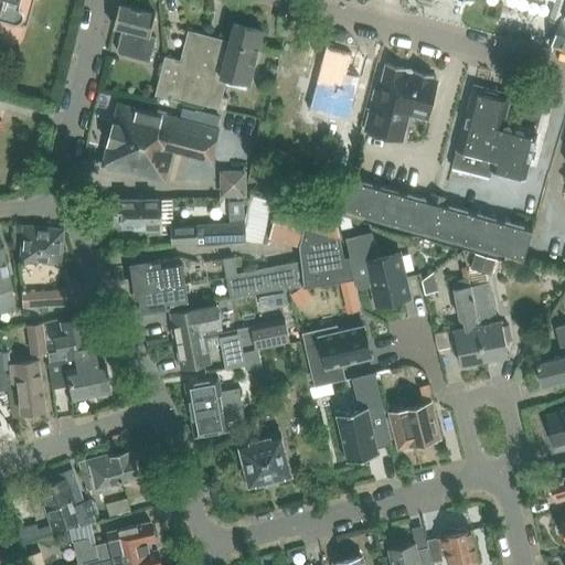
[(0,0),(0,21),(17,27),(21,24),(23,19),(23,13),(16,7),(17,0),(0,0)]
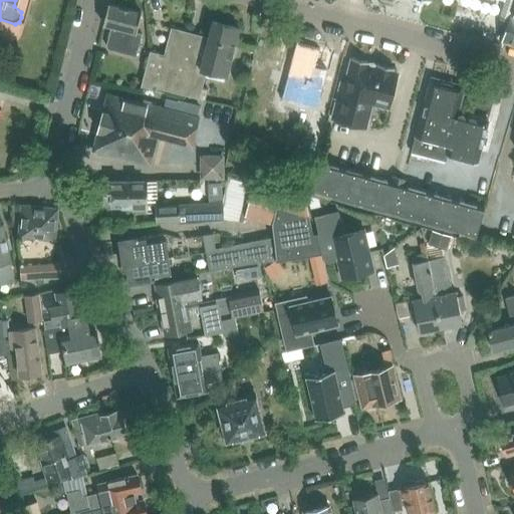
[(513,0),(505,0),(499,18),(508,22),(502,41),(513,44),(513,0)]
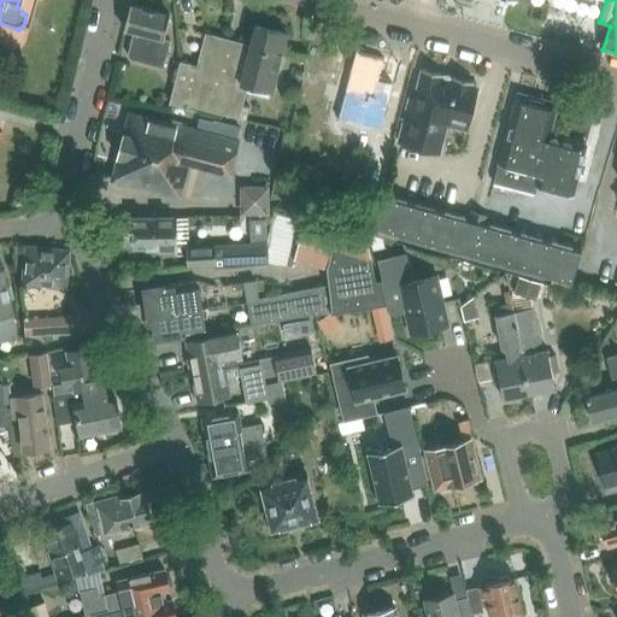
[(130,6),(124,30),(133,33),(125,57),(164,66),(164,64),(170,41),(164,40),(170,16),(130,6)]
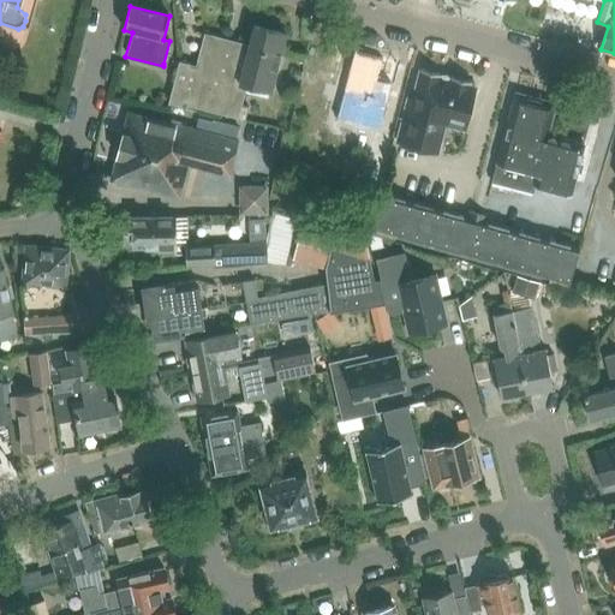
[(248,53),(239,85),(246,87),(270,94),(286,34),(255,27),(248,53)]
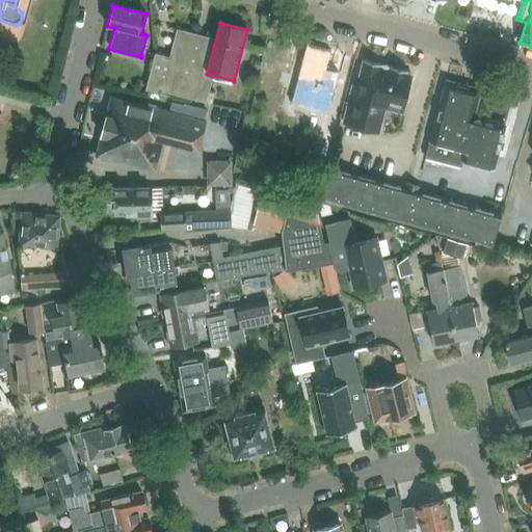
[(155,52),(150,74),(165,78),(162,90),(191,99),(200,68),(186,64),(192,40),(193,33),(177,29),(176,34),(170,56),(155,52)]
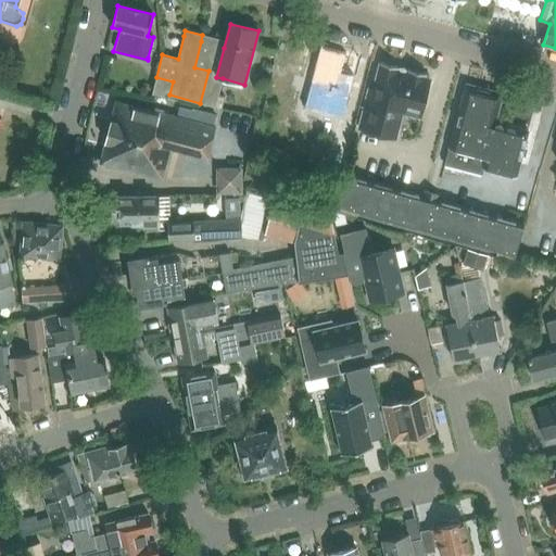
[(201,41),(194,67),(209,71),(200,103),(222,109),(225,98),(218,97),(223,78),(216,77),(224,48),(201,41)]
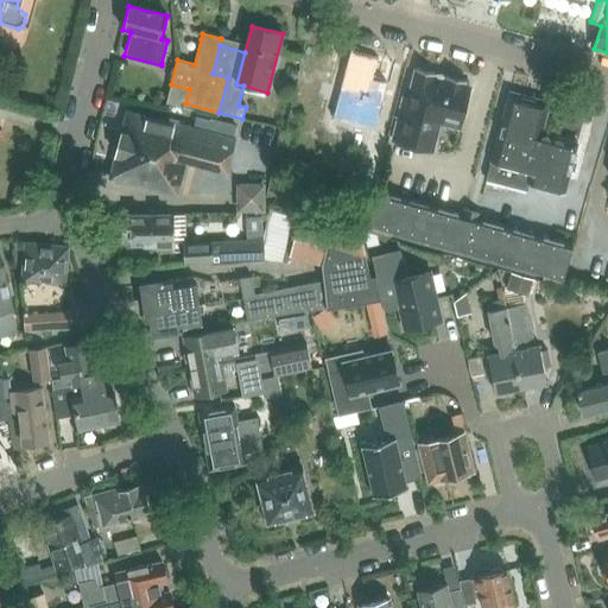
[(333,118),(374,130),(386,83),(373,80),(378,58),(350,51),(333,118)]
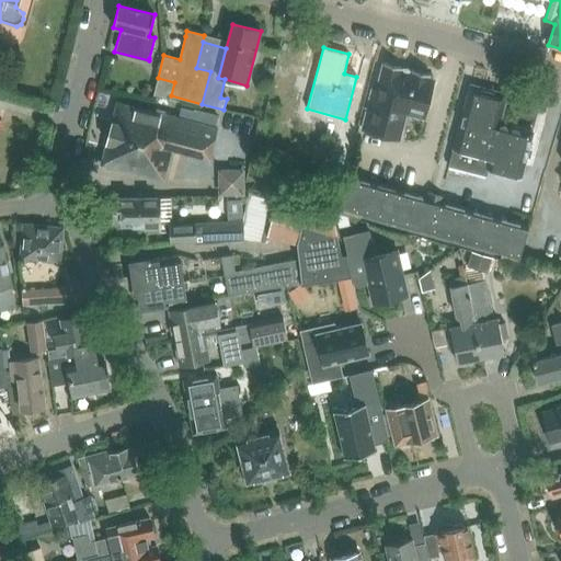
[(431,75),(409,69),(384,64),(376,92),(371,91),(362,130),(392,138),(398,112),(424,118),(433,80),(430,79),(431,75)]
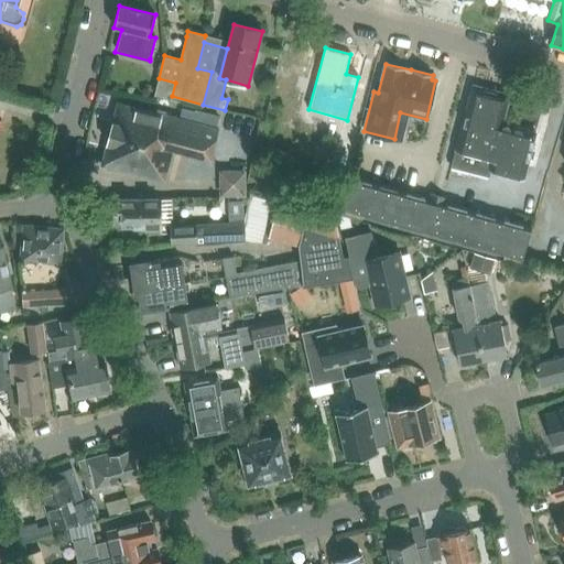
[(155,91),(154,94),(171,99),(172,96),(175,83),(159,78),(155,91)]
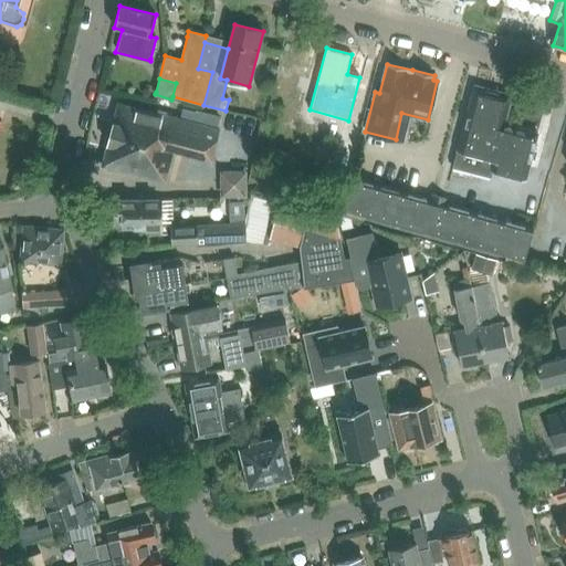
[(490,173),(525,182),(537,134),(503,124),(511,95),(474,85),(457,153),(493,161),(490,173)]
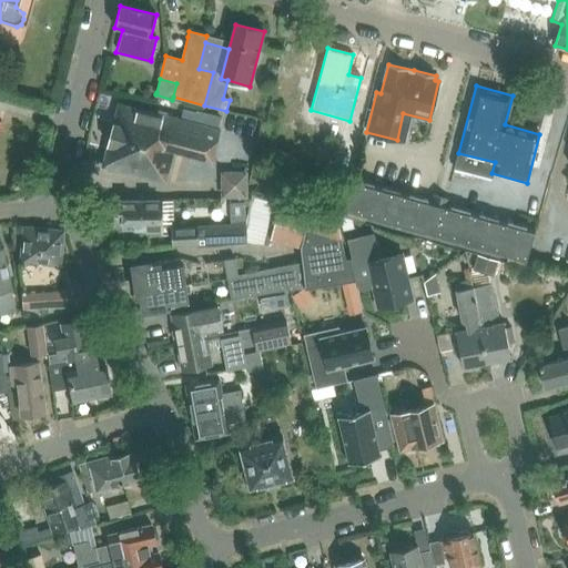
[(215,152),(221,130),(119,103),(103,165),(164,182),(175,142),(215,152)]
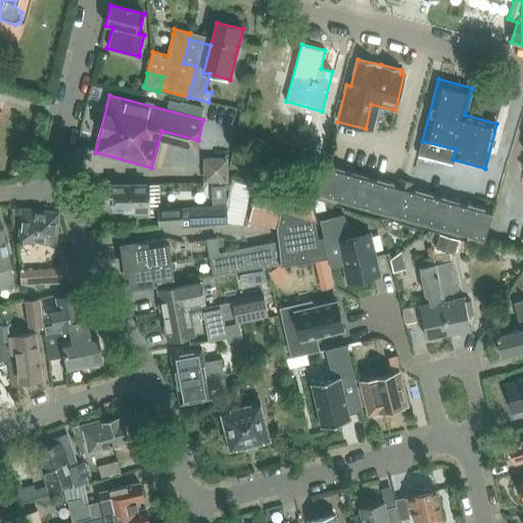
[(270,174),(273,160),(262,157),(258,171),(270,174)]
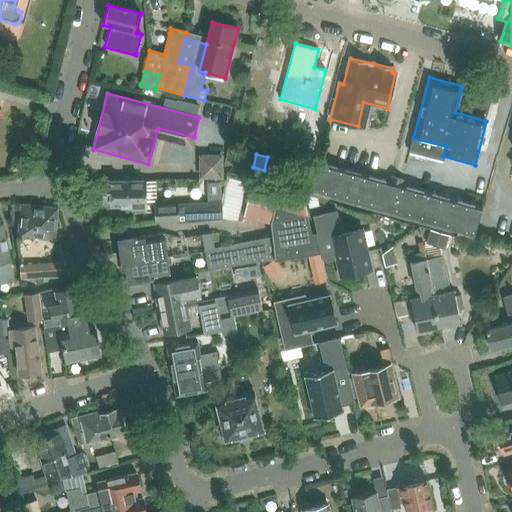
[(329,198),(384,214),(393,181),(316,159),(306,194),(327,201),(329,198)]
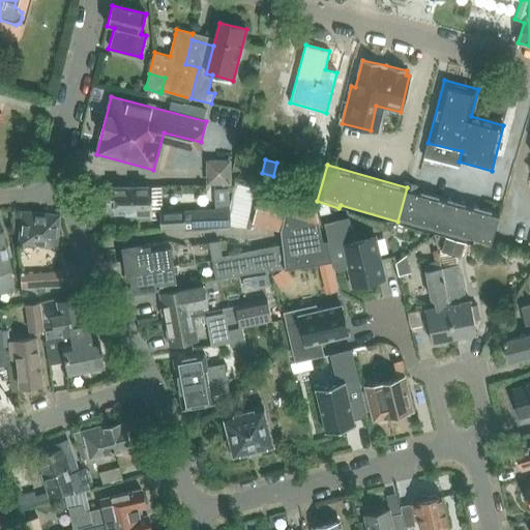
[(230,208),(230,223),(245,227),(256,187),(235,182),(230,208)]
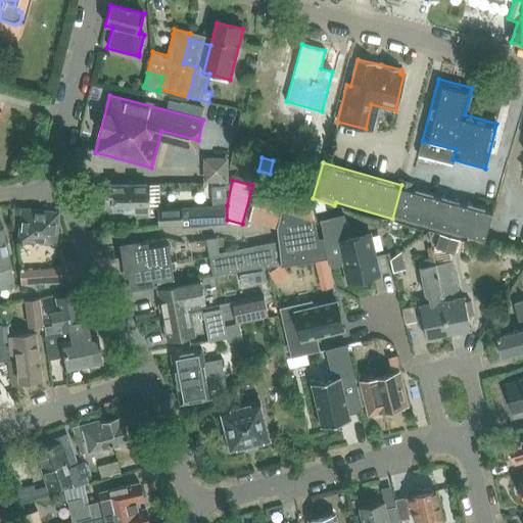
[(109,186),(109,188),(107,192),(107,197),(110,201),(110,203),(113,203),(113,211),(136,210),(136,215),(148,215),(148,216),(158,216),(158,209),(160,209),(159,185),(109,186)]
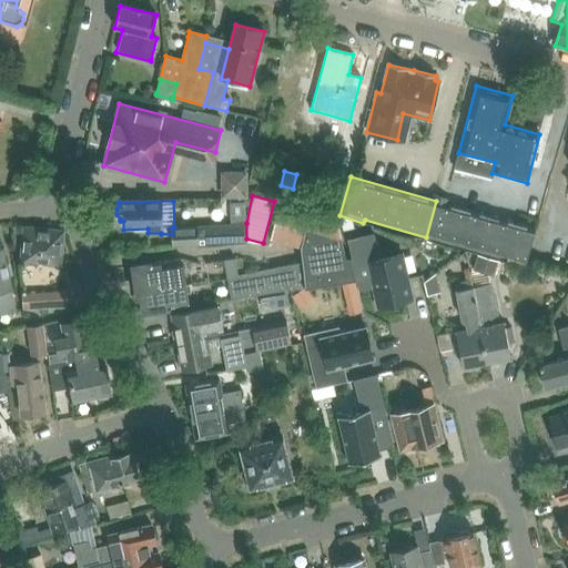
[(436,201),(426,237),(498,257),(525,264),(535,229),(436,201)]
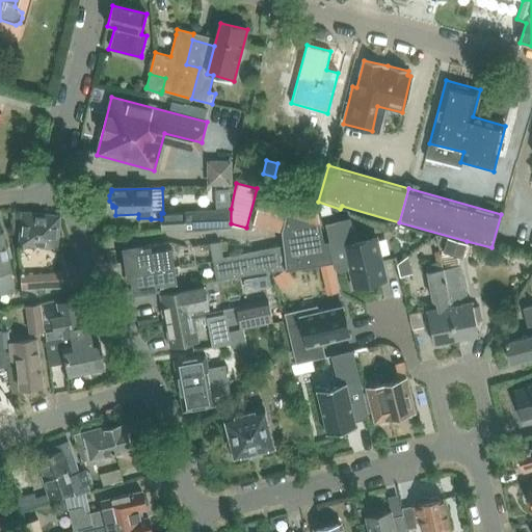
[(286,268),(286,270),(331,262),(327,241),(324,242),(320,223),(315,203),(263,190),(253,224),(283,232),(284,246),(223,259),(227,280),(248,275),(286,268)]
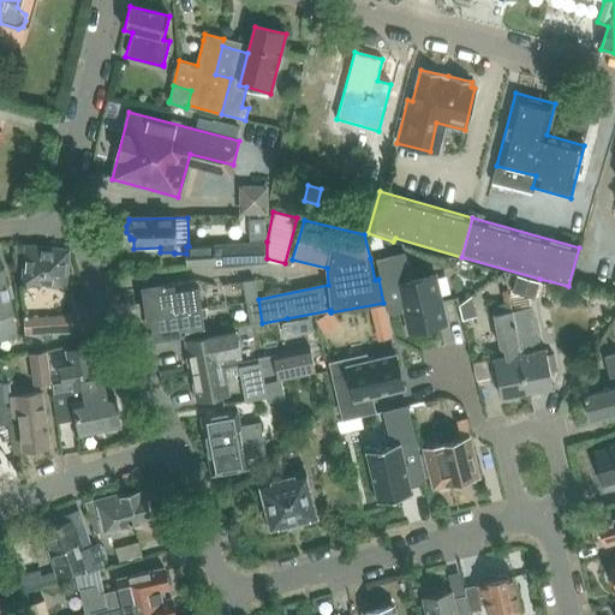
[(267,242),(214,245),(214,244),(189,246),(186,246),(186,254),(186,267),(214,266),(214,268),(267,264),(267,258),(267,242)]
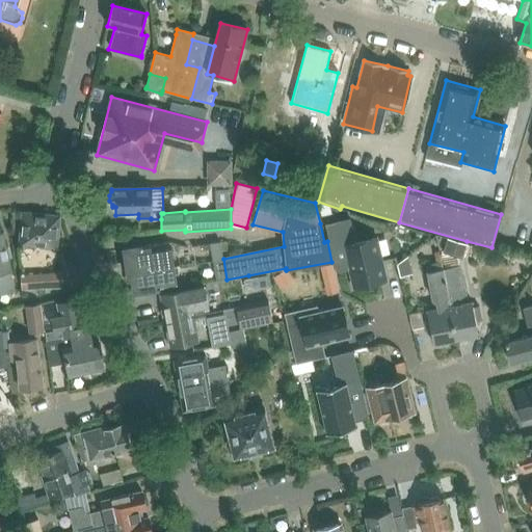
[(55,268),(57,250),(60,216),(22,213),(18,246),(21,273),(22,289),(63,287),(61,268),(55,268)]
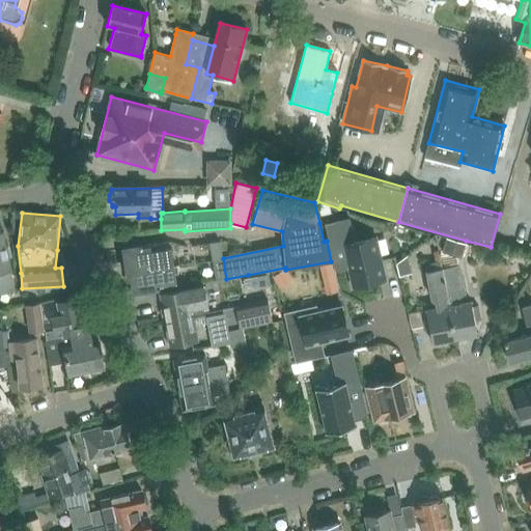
[(346,259),(350,269),(354,287),(384,280),(374,238),(354,243),(348,219),(324,224),(333,262),(346,259)]
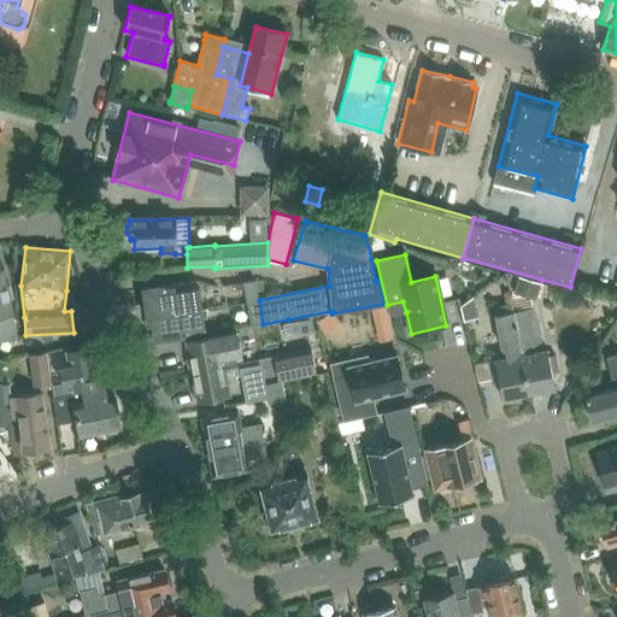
[(0,270),(0,341),(0,342),(17,339),(13,315),(15,315),(4,269),(0,270)]
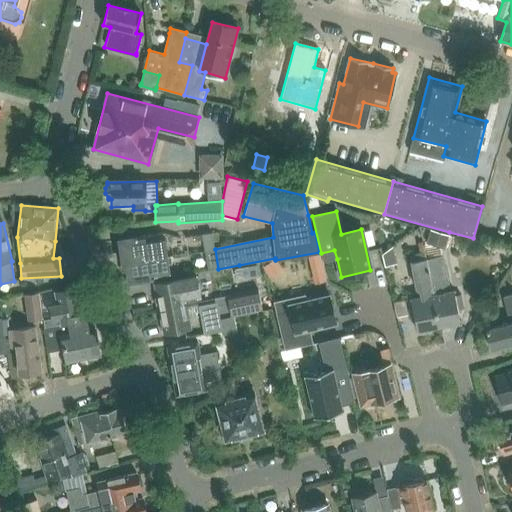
[(202,240),(204,251),(215,249),(212,231),(201,233),(201,235),(202,240)]
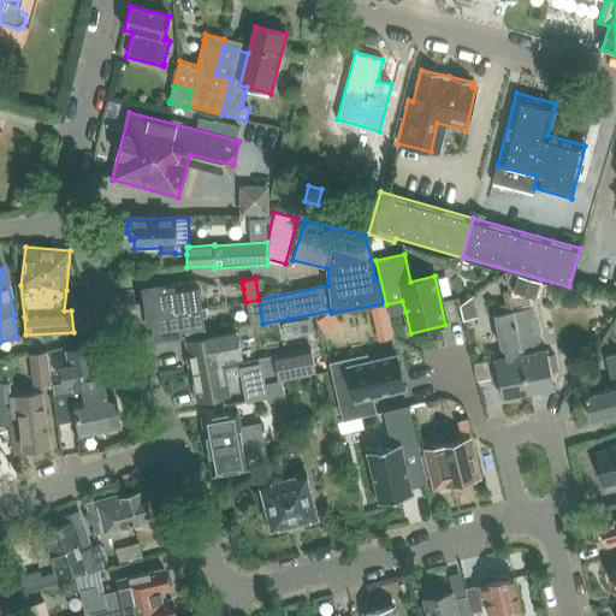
[(513,294),(535,300),(540,284),(517,278),(513,294)]
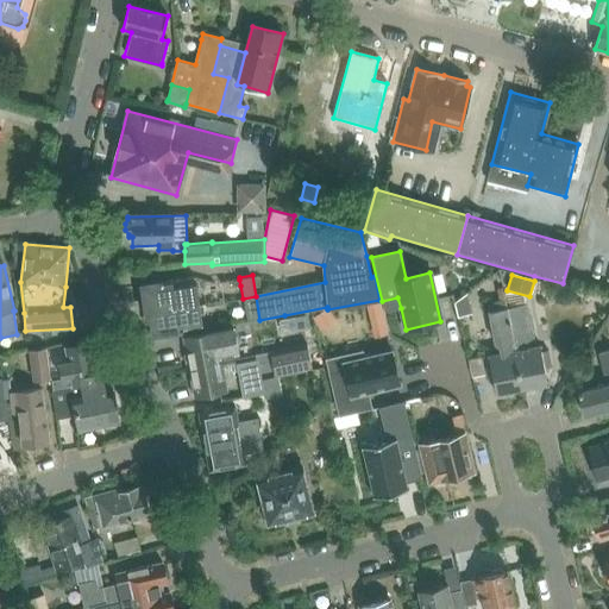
[(143,284),(146,311),(199,302),(195,277),(162,282),(143,284)]
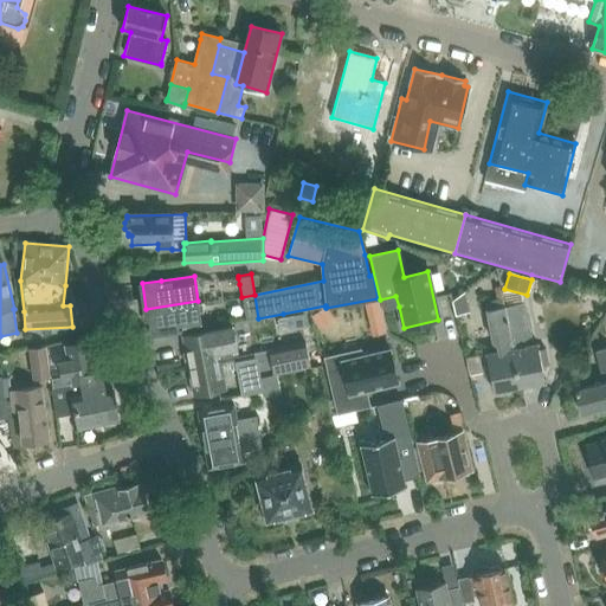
[(453,301),(458,317),(469,309),(464,294),(453,301)]
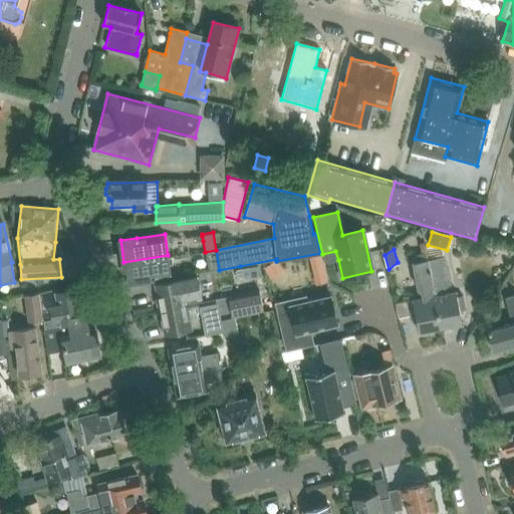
[(205,252),(209,270),(209,271),(219,270),(216,250),(205,252)]
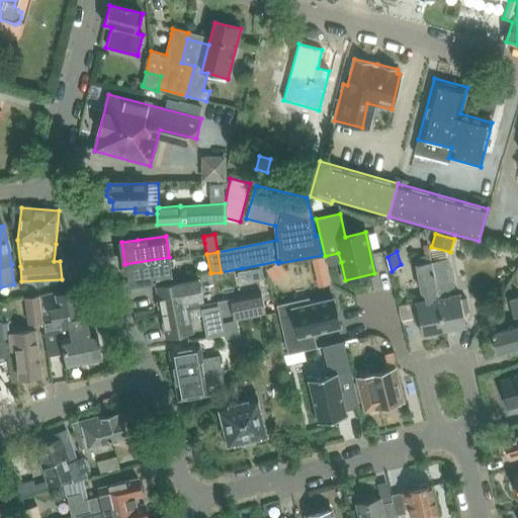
[(443,330),(437,297),(433,273),(432,262),(431,262),(429,254),(415,258),(417,265),(415,265),(420,293),(424,295),(425,300),(416,301),(422,334),(443,330)]
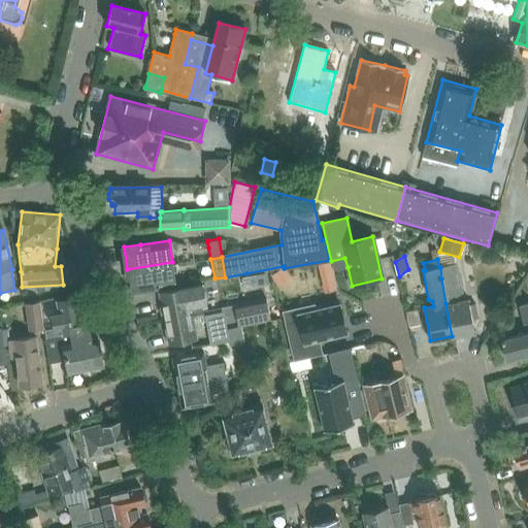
[(172,262),(127,269),(128,276),(131,275),(133,290),(158,287),(159,283),(175,281),(172,262)]
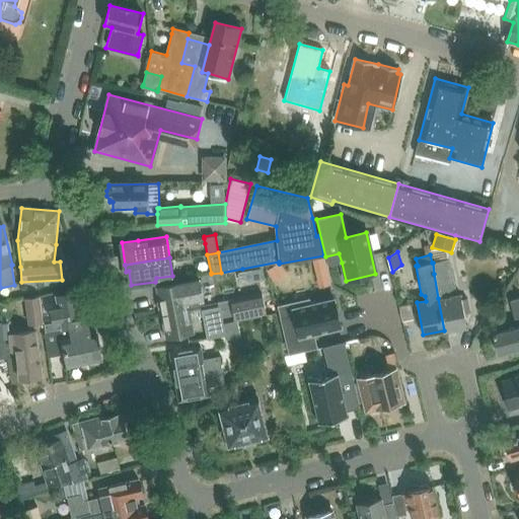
[(460,294),(452,296),(452,292),(455,291),(449,260),(433,263),(434,274),(438,298),(444,330),(466,326),(464,314),(470,313),(467,299),(461,300),(460,294)]
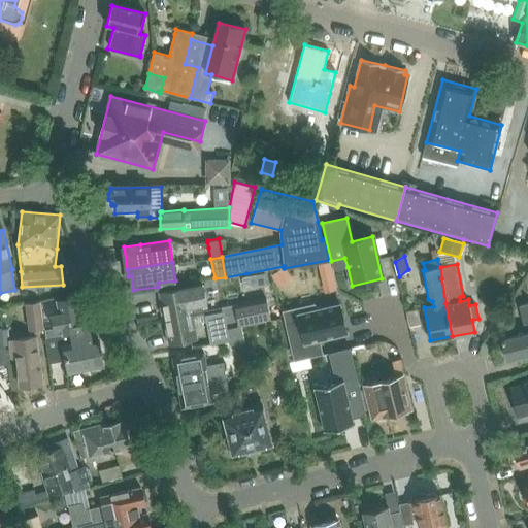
[(270,274),(278,285),(290,277),(283,266),(270,274)]
